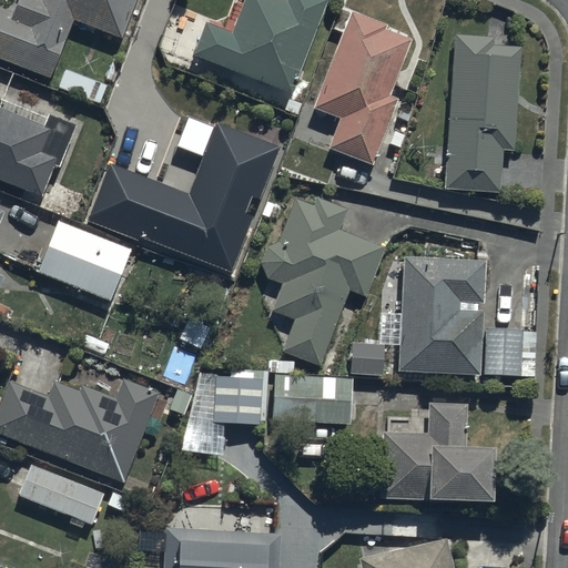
[(12,0),(0,0),(0,60),(52,81),(74,23),(121,41),(137,0),(41,0),(38,9),(12,0)]
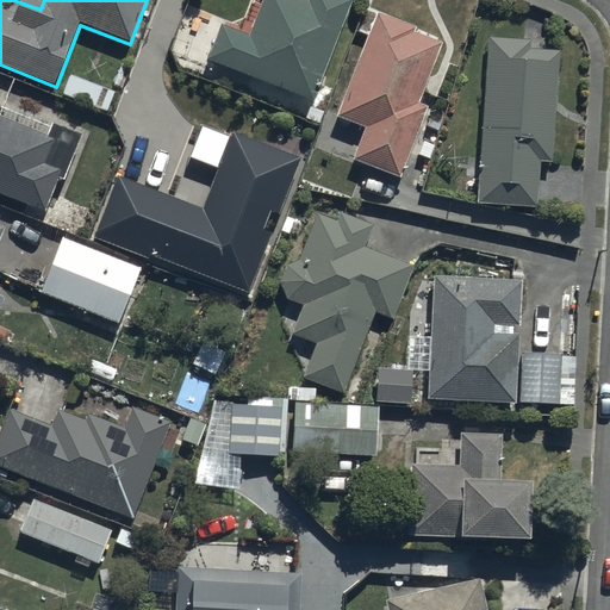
[(285,0),(222,30),(206,62),(316,100),(350,0),(285,0)]
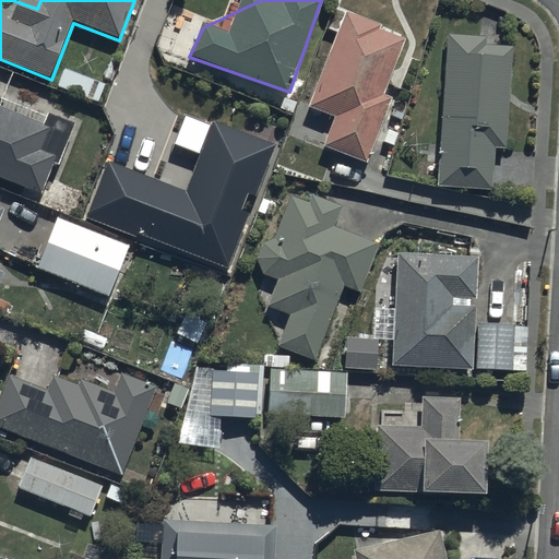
[(347,12),(310,111),(339,121),(328,151),(369,166),(418,38),(347,12)]
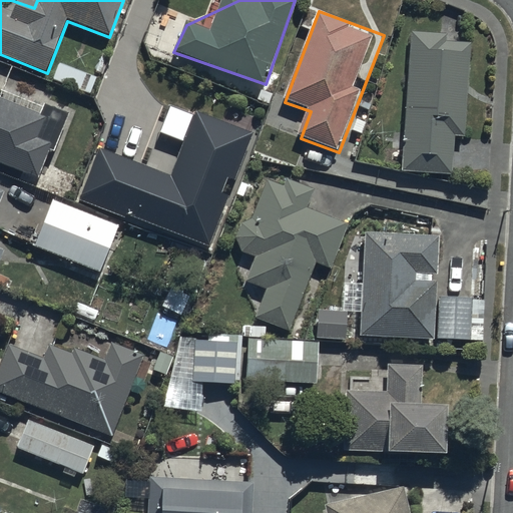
[(467,32),(411,29),(403,171),(458,174),(467,32)]
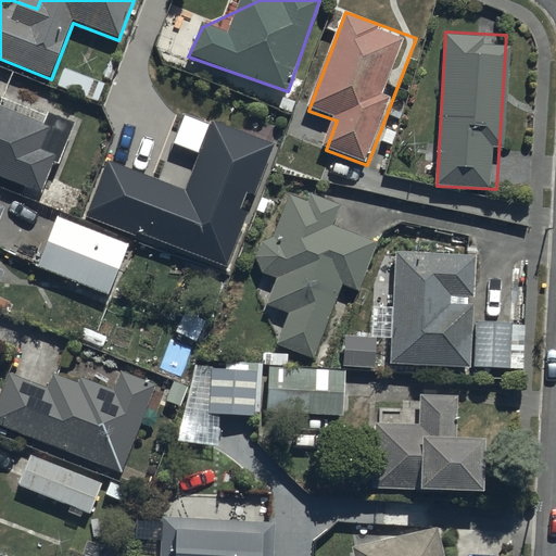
[(62,66),(54,84),(96,100),(103,83),(62,66)]
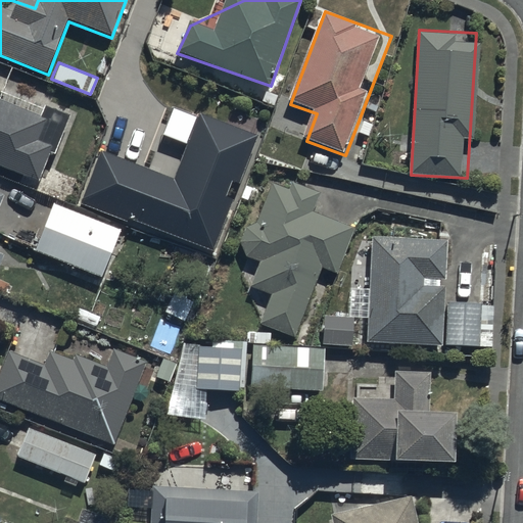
[(0,162),(40,179),(61,124),(0,100),(0,162)]
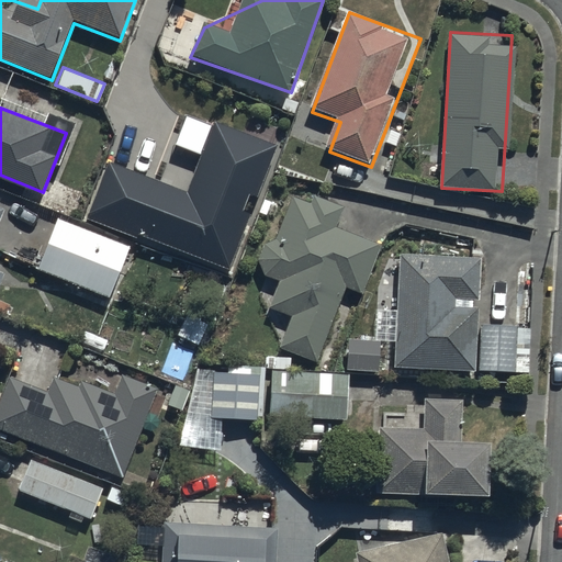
[(88,218),(229,269),(274,145),(212,122),(189,189),(109,160),(88,218)]
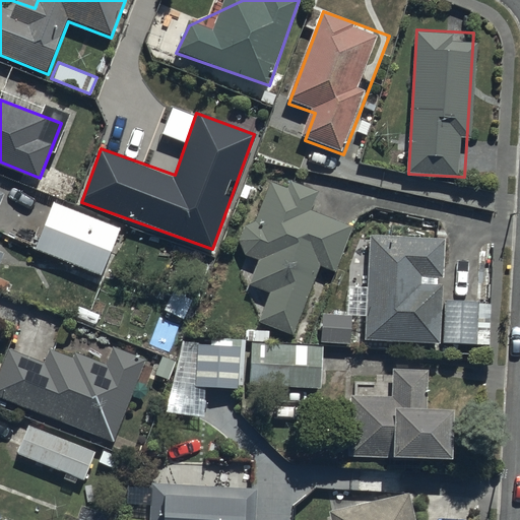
[(257,323),(293,336),(320,266),(336,272),(354,228),(311,210),(317,195),(271,178),(245,245),(257,323)]
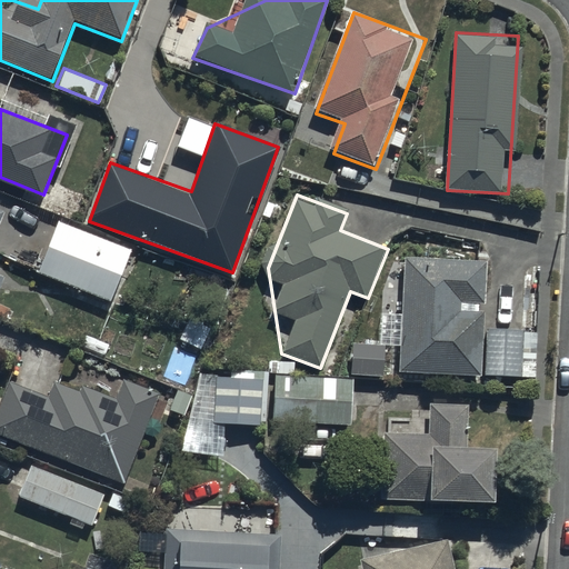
[(109,300),(129,250),(57,221),(37,271),(109,300)]
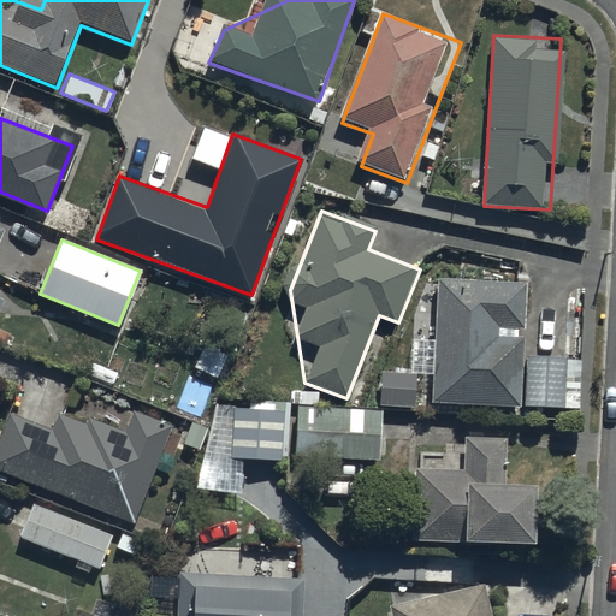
[(431,404),(521,409),(527,284),(438,279),(431,404)]
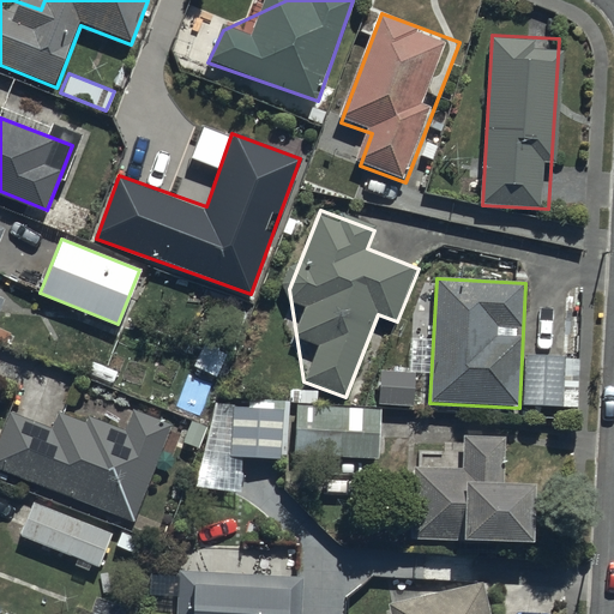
[(409,403),(410,373),(374,372),(374,403),(409,403)]
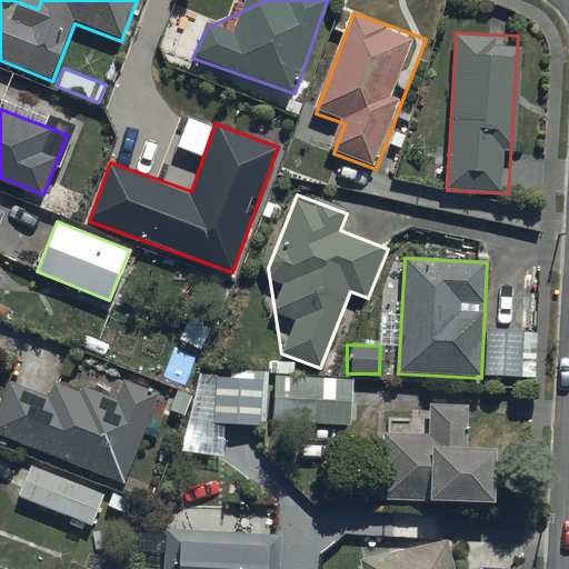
[(266,370),(267,373),(272,373),(270,422),(350,425),(351,377),(293,376),(293,362),(267,362),(266,370)]
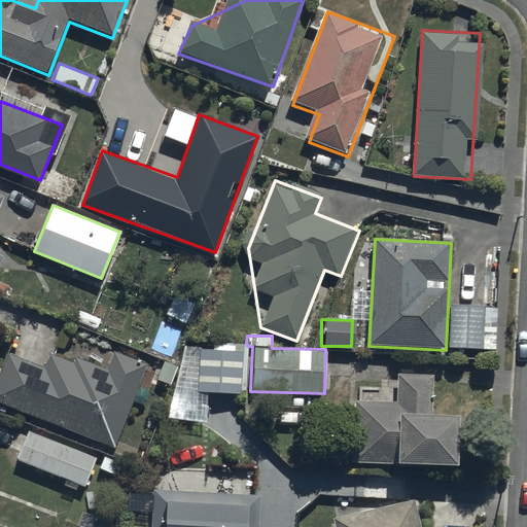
[(247,346),(246,343),(212,342),(212,348),(197,348),(196,390),(246,391),(247,346)]
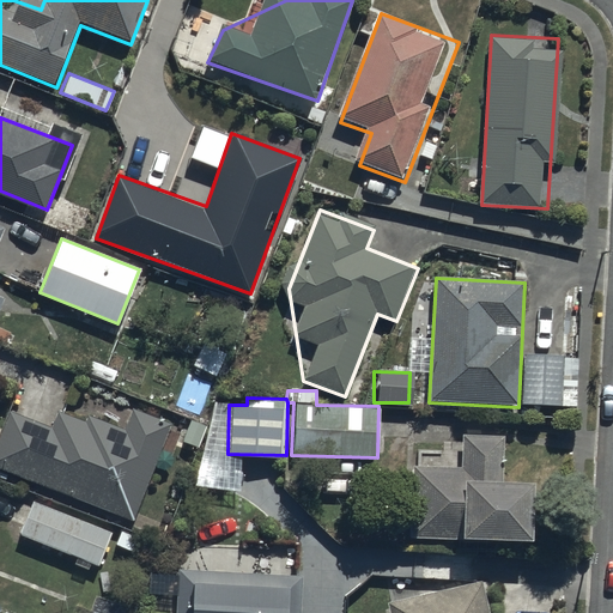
[(11,413),(0,431),(0,471),(135,525),(175,425),(138,411),(11,413)]
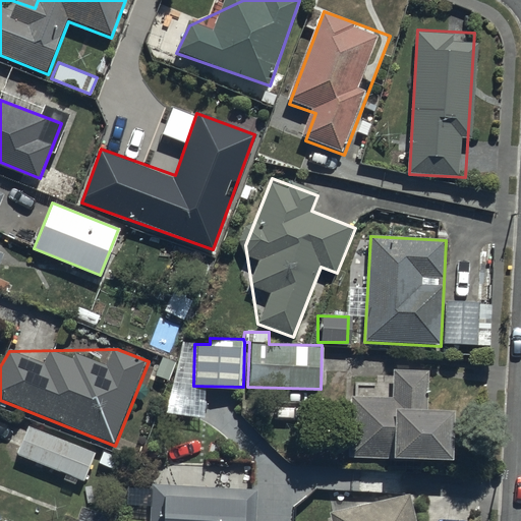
[(353,396),(348,459),(454,463),(456,411),(426,412),(429,370),(396,368),(394,399),(353,396)]
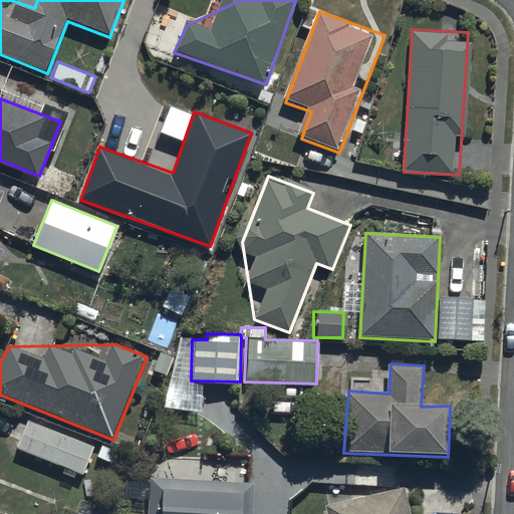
[(80,473),(90,446),(25,420),(14,447),(80,473)]
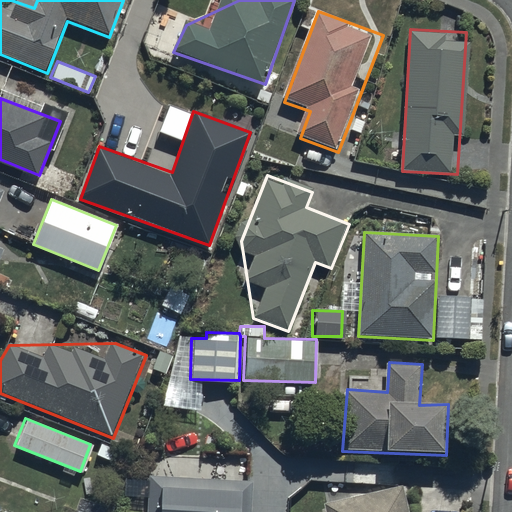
[(147,478),(144,511),(256,511),(258,486),(147,478)]
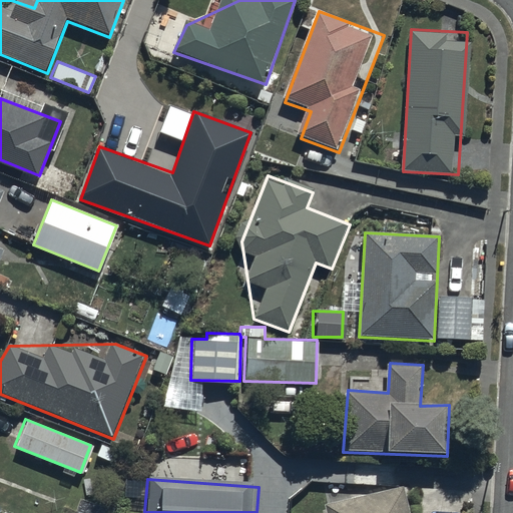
[(322,501),(324,512),(407,512),(401,483),(322,501)]
